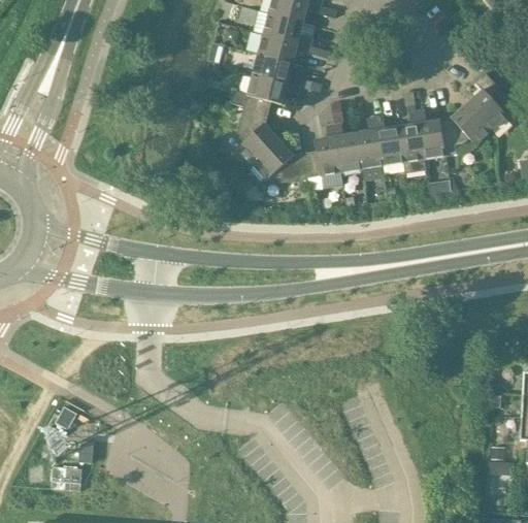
[(270,0),(267,11),(303,21),(306,8),(319,11),(321,4),(305,0),(270,0)]
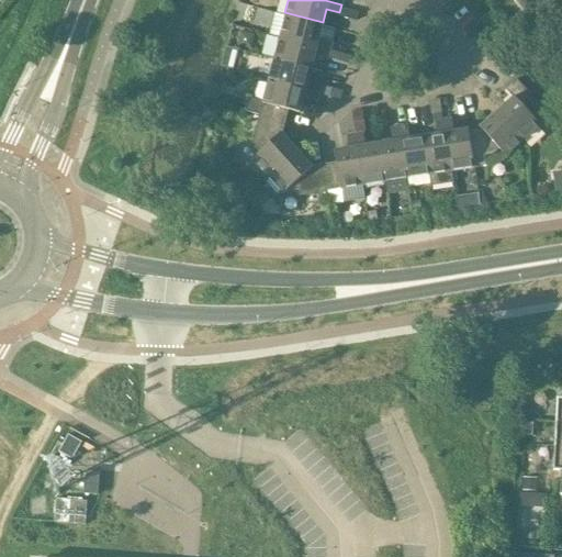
[(284,12),(279,34),(329,47),(333,39),(319,35),(323,22),(284,12)]
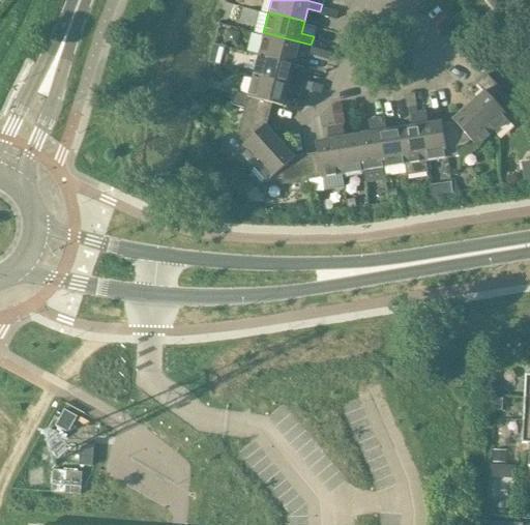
[(308,52),(311,45),(263,32),(258,52),(294,61),(297,49),(308,52)]
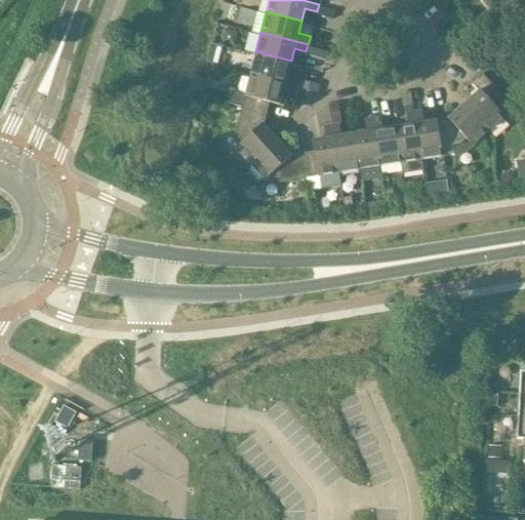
[(291,61),(255,51),(250,72),(298,84),(299,77),(288,74),(291,61)]
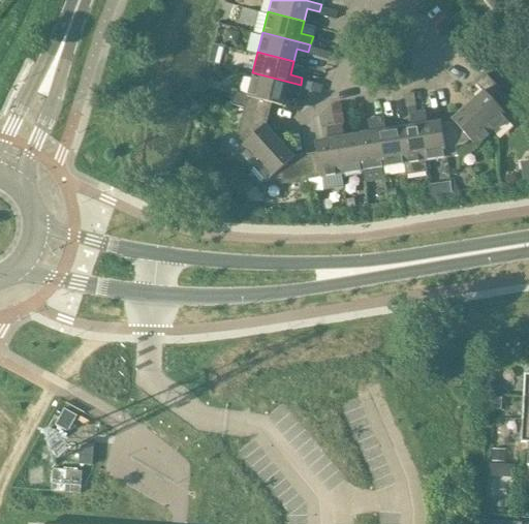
[(484,88),(467,102),(492,129),(507,114),(498,103),(507,96),(485,71),(475,79),(484,88)]
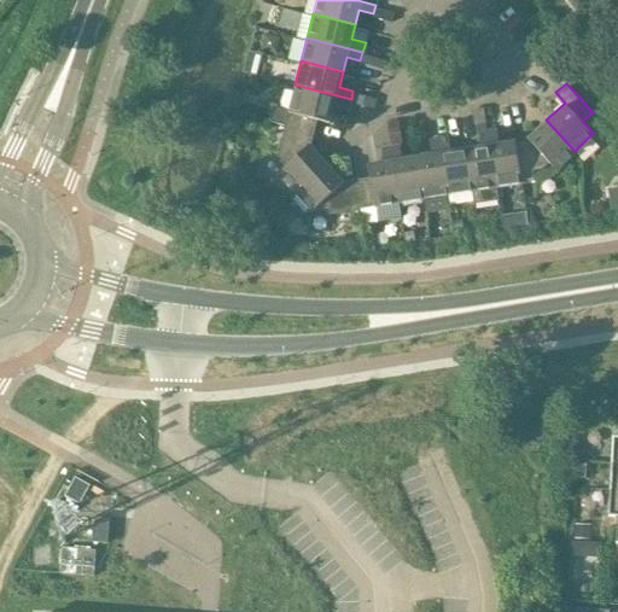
[(295,85),(285,123),(314,130),(318,117),(331,121),(334,105),(349,109),(351,99),(295,85)]
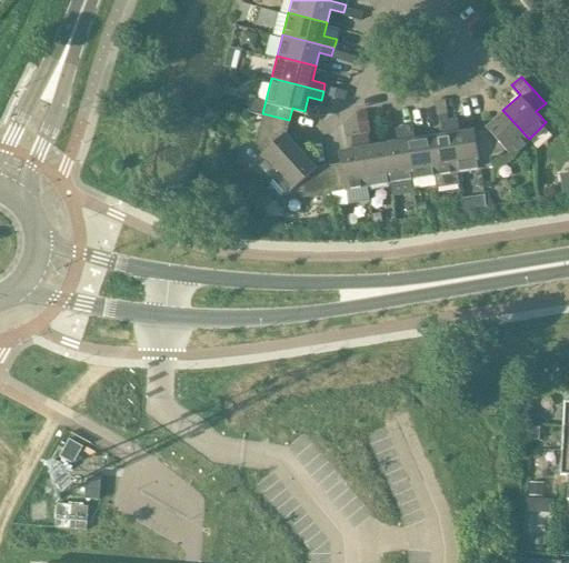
[(487,126),(472,128),(478,166),(492,163),(491,153),(498,152),(505,147),(511,154),(529,139),(502,110),(487,126)]
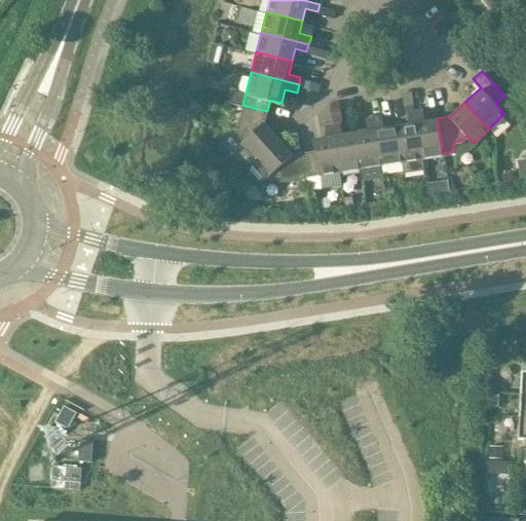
[(242,105),(235,133),(241,141),(235,146),(249,161),(277,138),(264,122),(267,111),(242,105)]
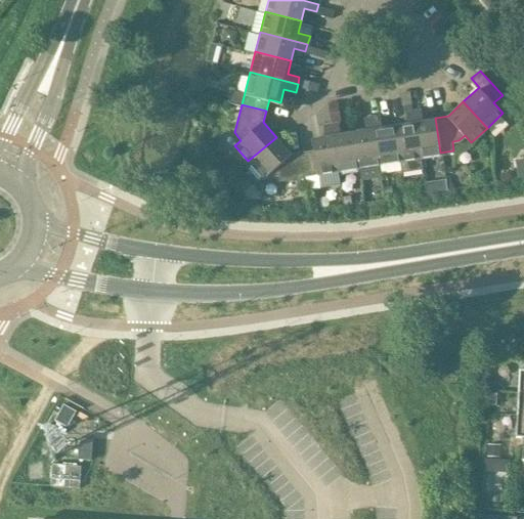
[(422,107),(413,110),(421,156),(440,153),(435,118),(424,119),(422,107)]
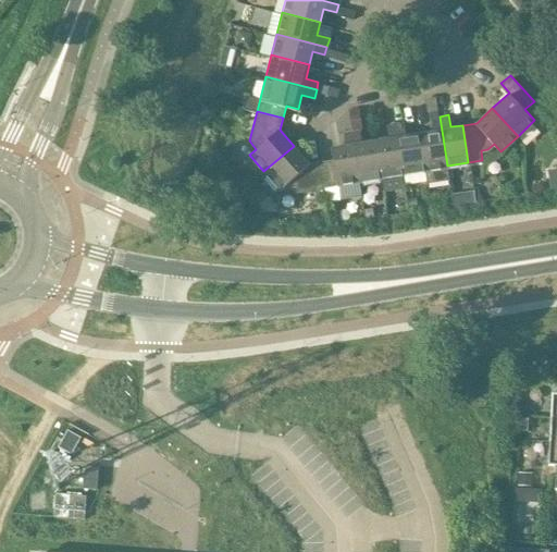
[(430,118),(432,130),(419,132),(425,170),(447,166),(440,117),(430,118)]
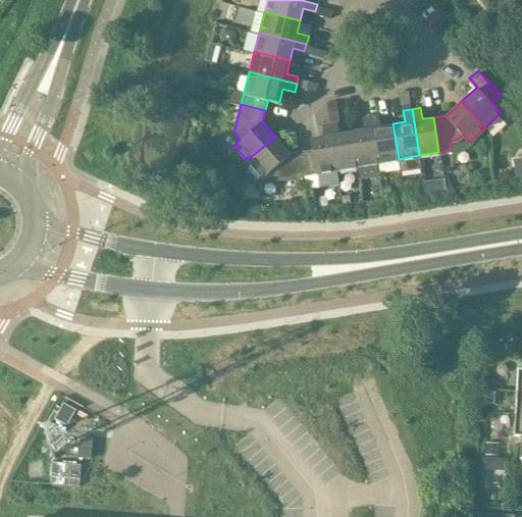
[(379,114),(371,115),(378,162),(399,159),(393,123),(381,125),(379,114)]
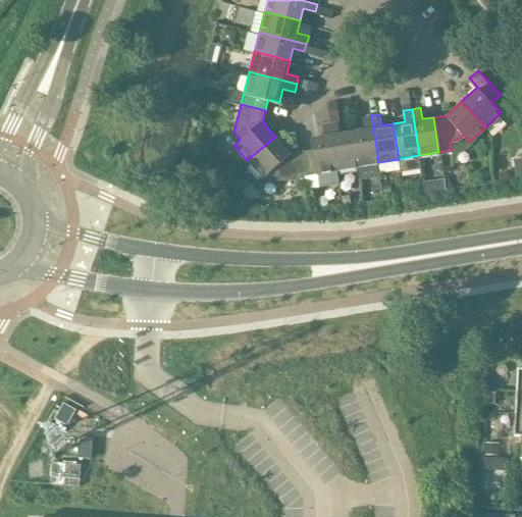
[(364,127),(352,130),(358,165),(378,162),(371,115),(363,116),(364,127)]
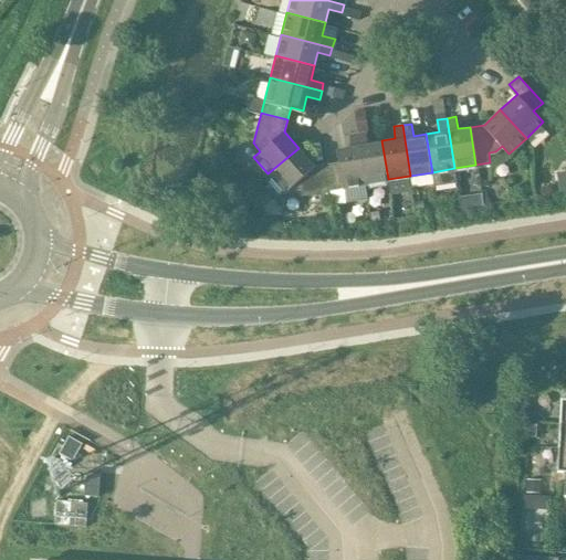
[(368,143),(366,130),(358,131),(366,182),(388,179),(381,140),(368,143)]
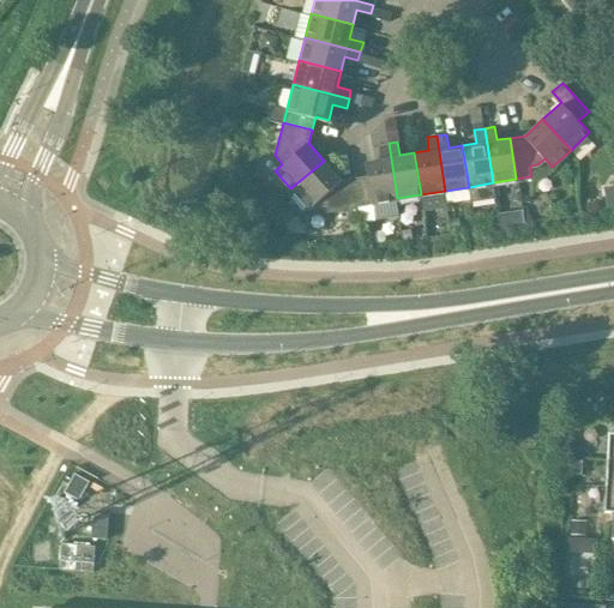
[(389,143),(379,145),(380,158),(366,161),(367,174),(354,175),(359,205),(397,198),(389,143)]
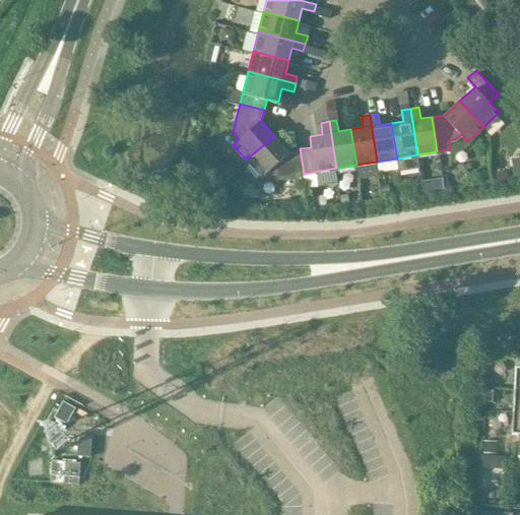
[(246,159),(261,176),(267,170),(274,178),(304,174),(300,148),(288,150),(274,136),(246,159)]
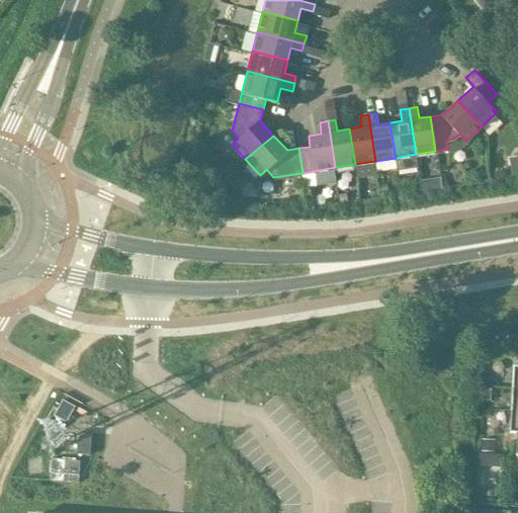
[(491,398),(492,386),(483,385),(483,397),(491,398)]
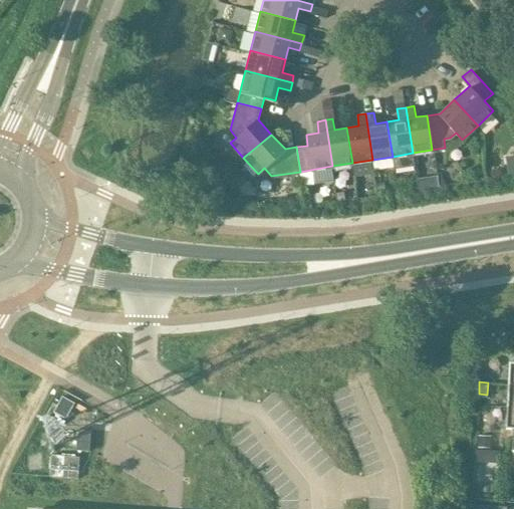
[(52,410),(65,416),(73,401),(61,394),(52,410)]
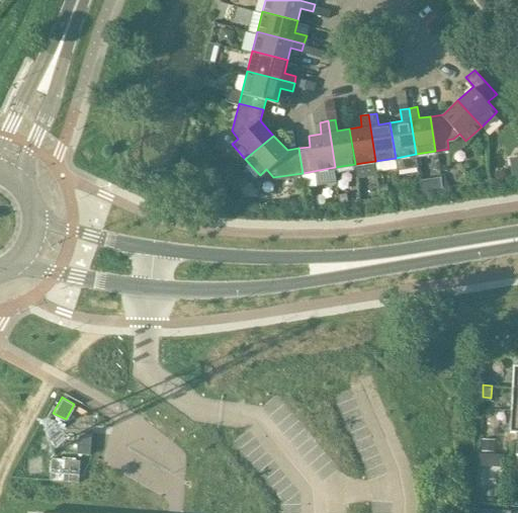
[(517,408),(510,408),(509,430),(516,430),(517,429),(517,408)]
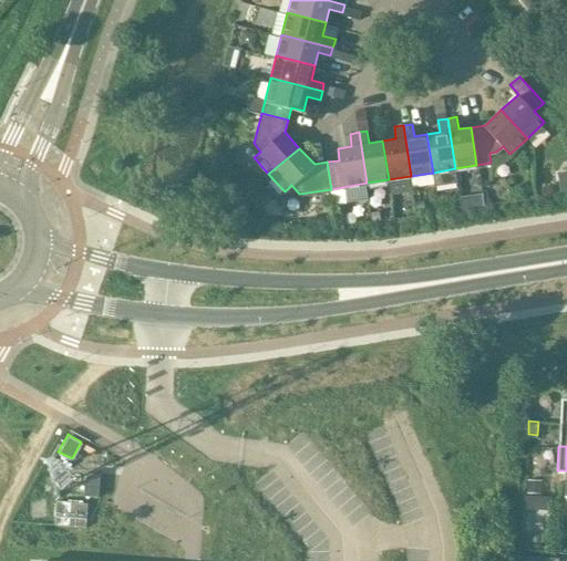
[(84,495),(98,496),(99,474),(85,473),(84,495)]
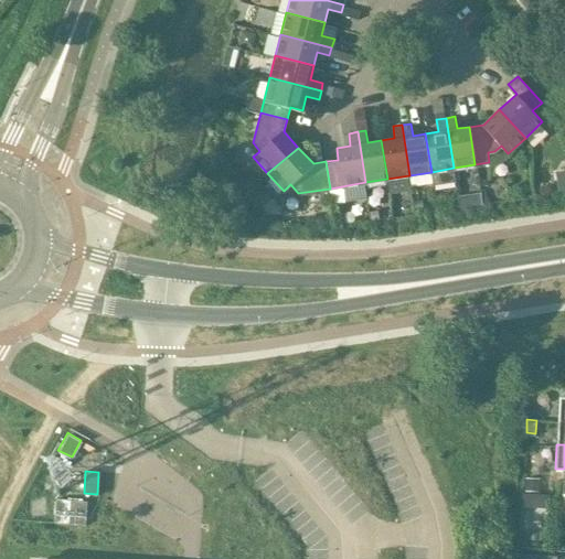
[(525,474),(525,488),(539,488),(540,475),(525,474)]
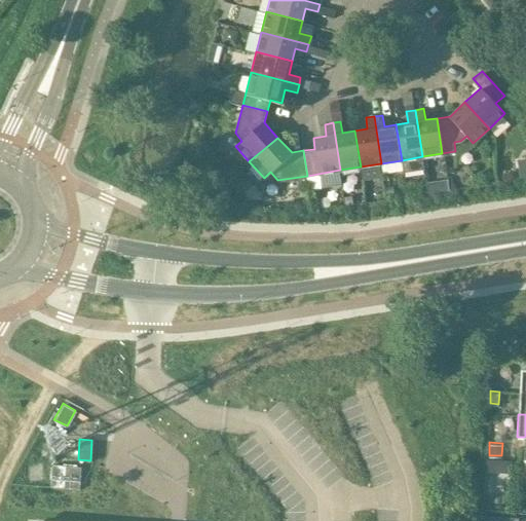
[(485,470),(511,471),(512,458),(486,456),(485,470)]
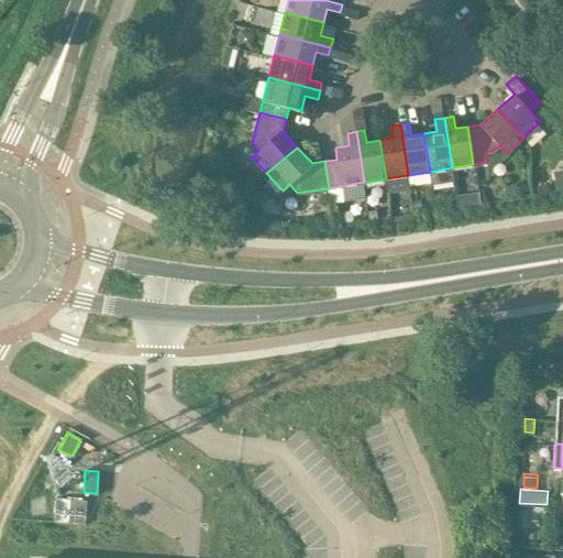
[(86,521),(87,498),(56,495),(54,518),(86,521)]
